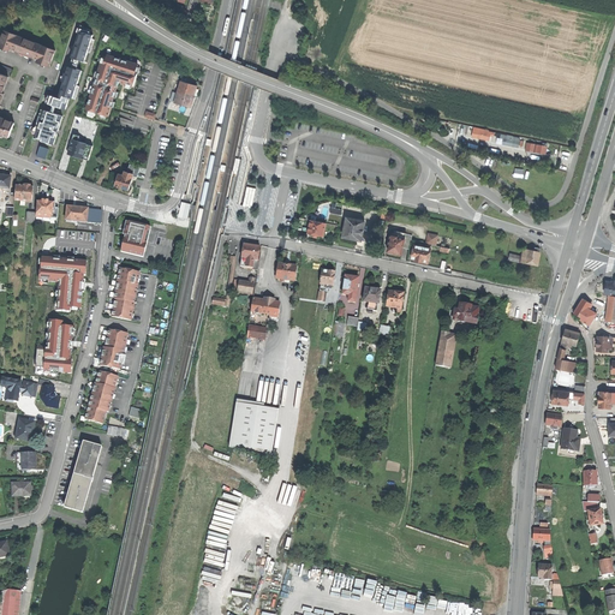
[(106,34),(82,27),(70,59),(94,67),(106,34)]
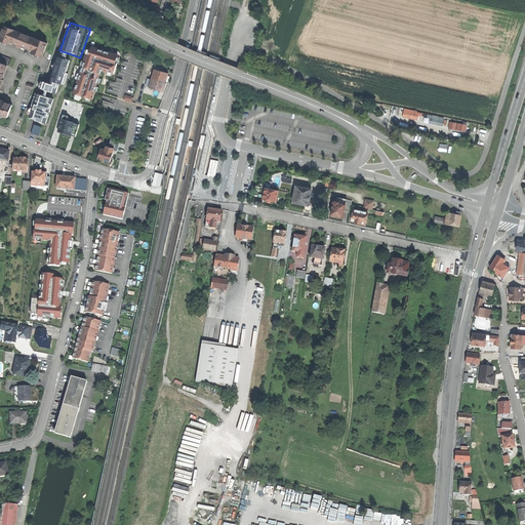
[(6,27),(1,40),(10,44),(11,42),(16,44),(29,50),(34,51),(33,54),(42,58),(48,44),(6,27)]
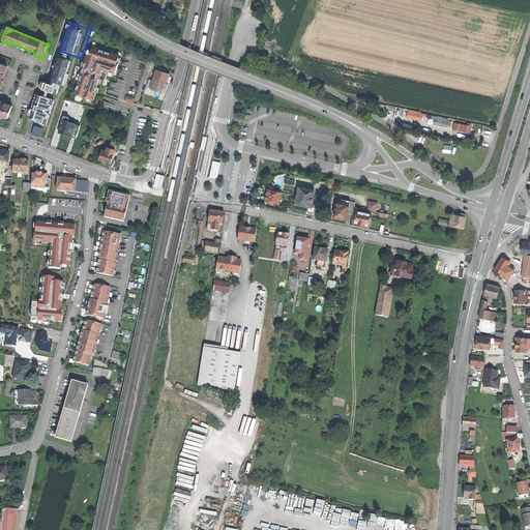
[(118,56),(91,47),(74,95),(92,101),(94,95),(102,71),(115,76),(121,58),(118,57),(118,56)]
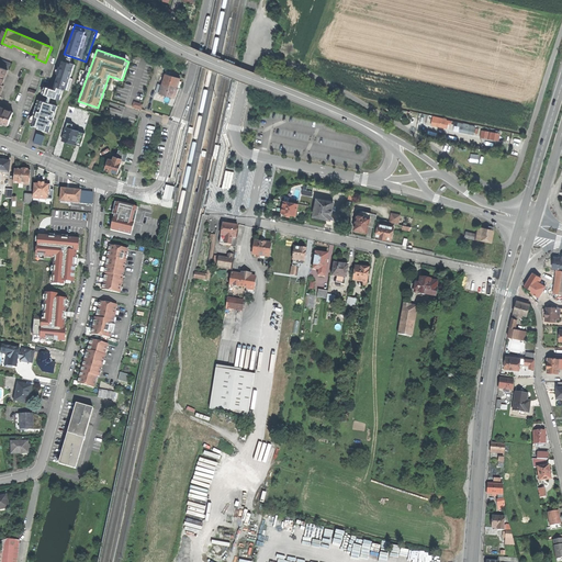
[(0,57),(0,67),(7,69),(9,62),(0,57)]
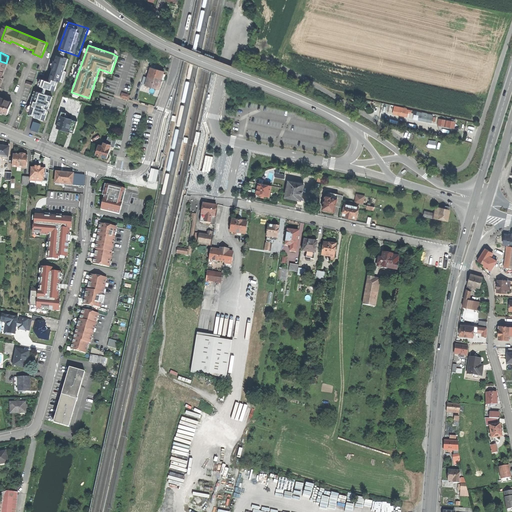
[(42,76),(39,83),(64,93),(77,58),(58,52),(49,78),(42,76)]
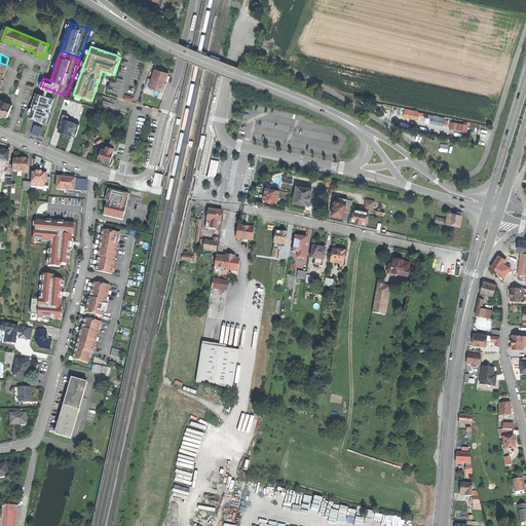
[(155,71),(150,88),(156,89),(163,91),(165,82),(167,74),(155,71)]
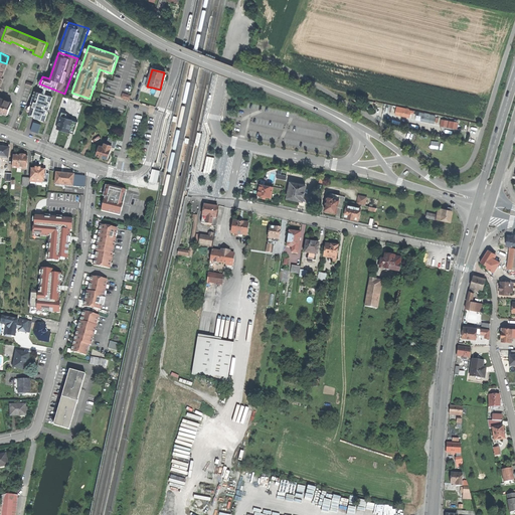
[(56,96),(37,89),(28,116),(47,123),(56,96)]
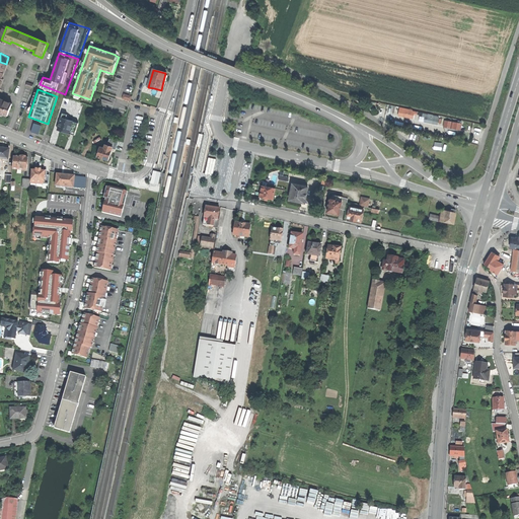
[(122,98),(131,101),(132,95),(124,93),(122,98)]
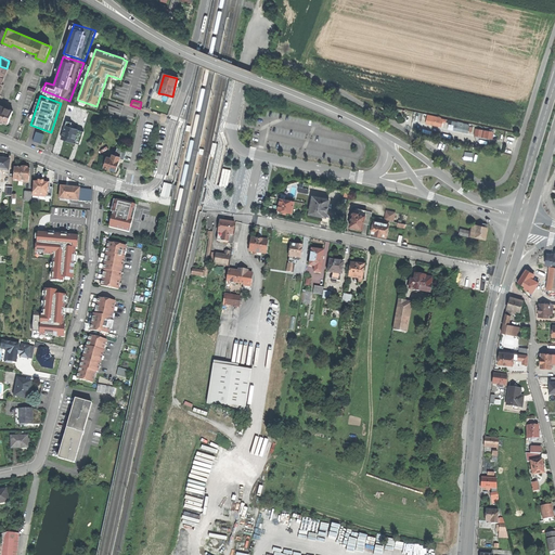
[(0,105),(0,120),(7,124),(12,111),(0,105)]
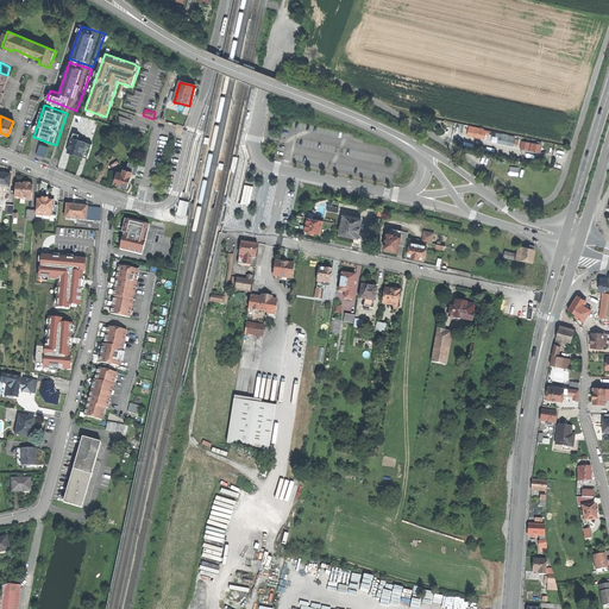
[(470,129),(468,136),(483,139),(485,132),(470,129)]
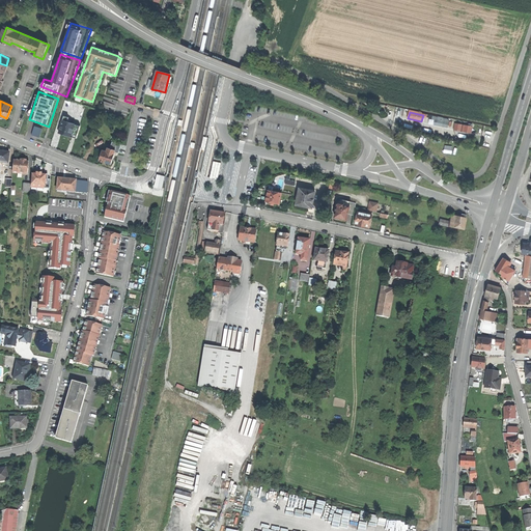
[(64,135),(72,137),(75,124),(66,122),(68,117),(64,116),(59,133),(64,135)]
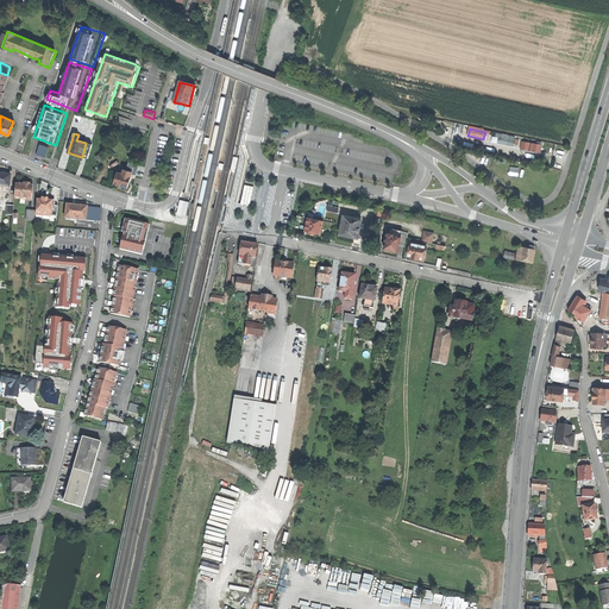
[(501,135),(498,143),(513,146),(514,137),(501,135)]
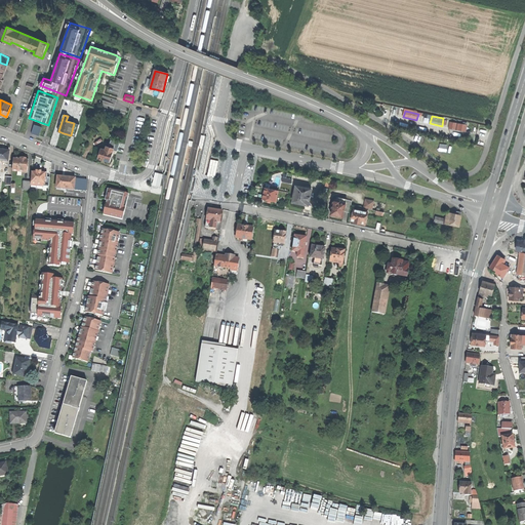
[(467,125),(450,122),(449,128),(466,131),(467,125)]
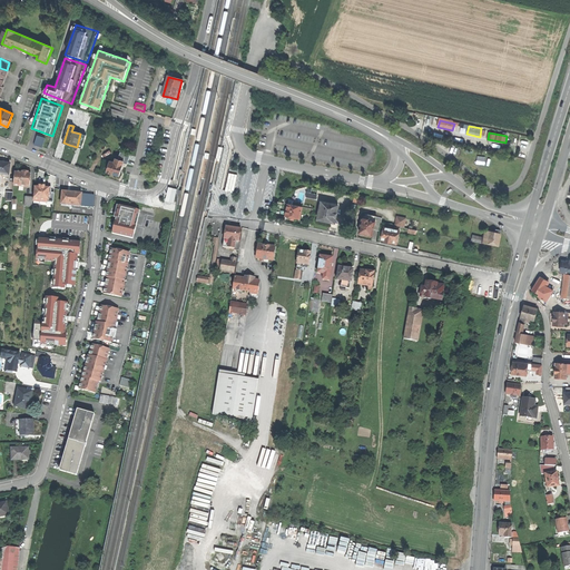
[(42,147),(45,137),(36,135),(33,145),(42,147)]
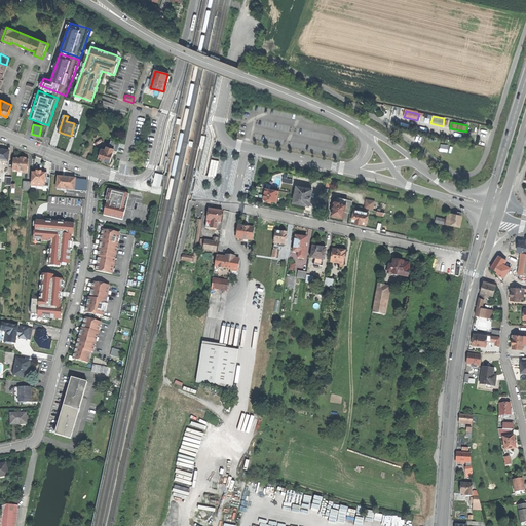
[(114,149),(113,150),(117,151),(119,143),(111,141),(110,147),(114,149)]
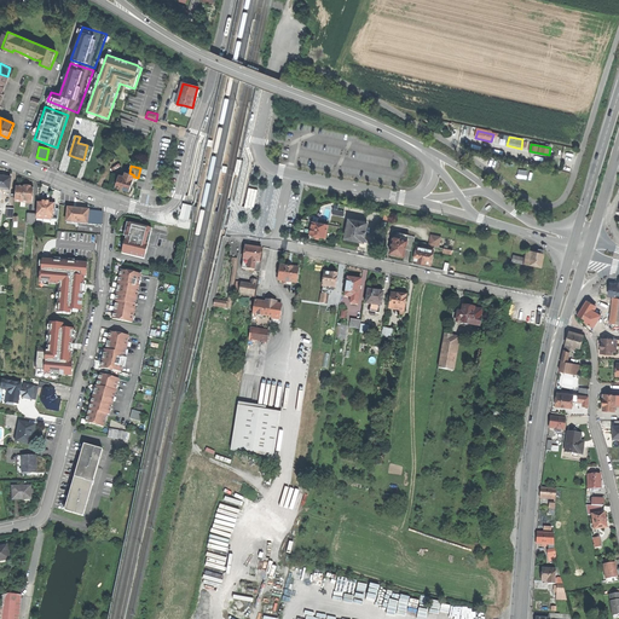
[(122,189),(129,191),(133,179),(125,177),(120,175),(119,178),(116,185),(116,187),(122,189)]
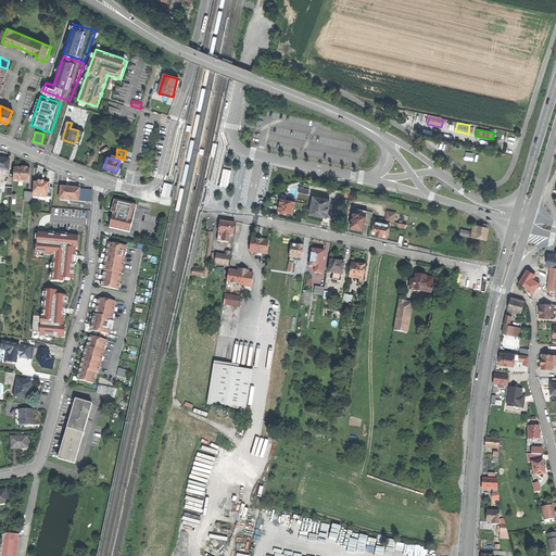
[(2,159),(0,159),(0,169),(1,171),(9,171),(10,160),(2,159)]
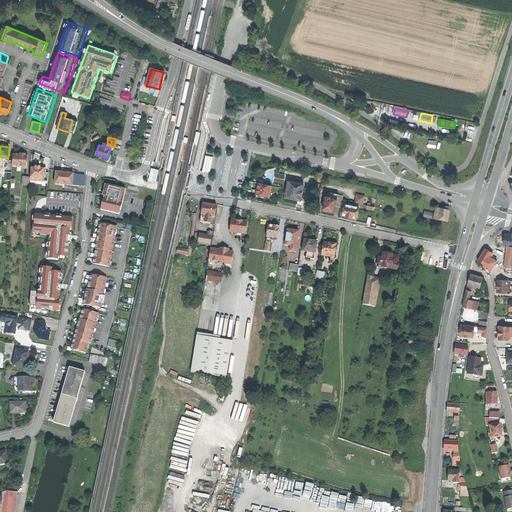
[(21,167),(26,168),(27,155),(25,155),(24,153),(21,152),(19,155),(17,154),(13,154),(12,167),(17,167),(21,167)]
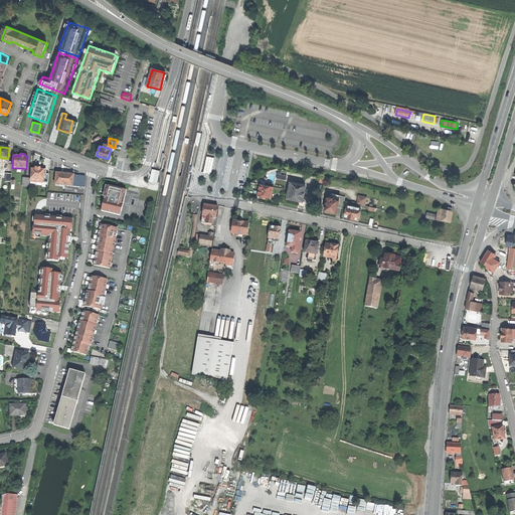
[(207,157),(204,171),(211,172),(213,159),(207,157)]
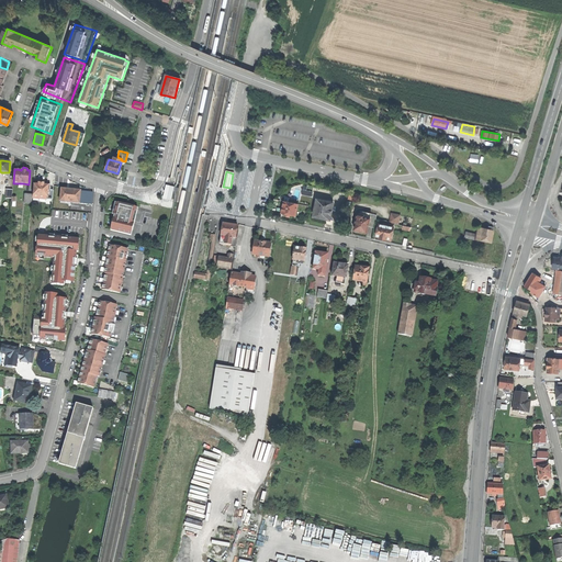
[(34,183),(33,197),(44,197),(47,197),(48,190),(48,184),(44,184),(44,183),(42,183),(38,183),(38,184),(34,183)]
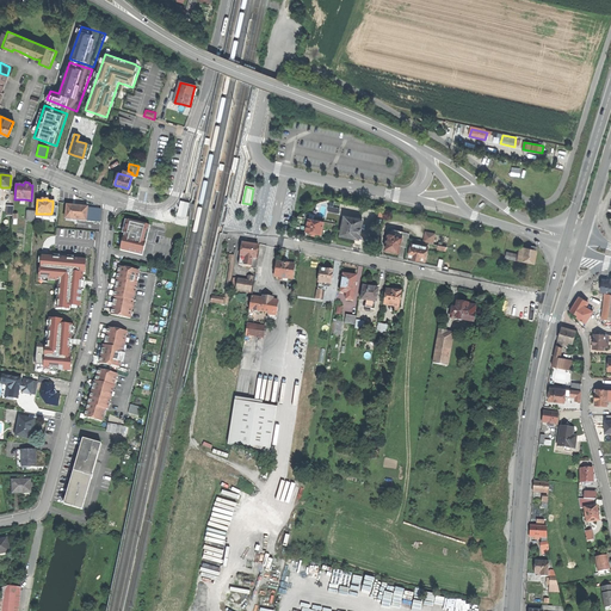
[(177,214),(186,216),(190,203),(180,201),(177,214)]
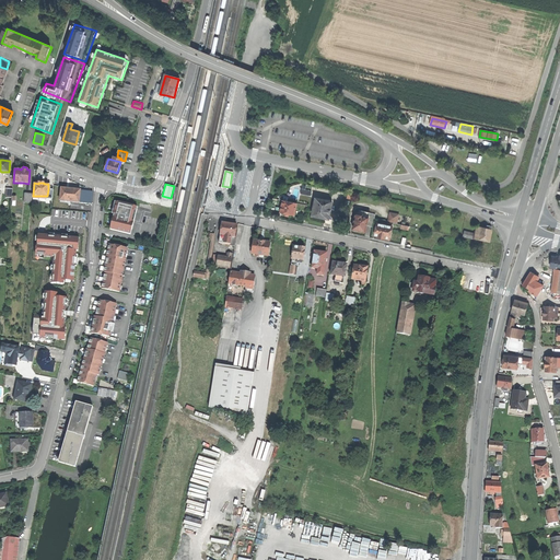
[(61,188),(60,201),(66,202),(66,200),(79,202),(80,189),(74,189),(70,188),(69,189),(61,188)]
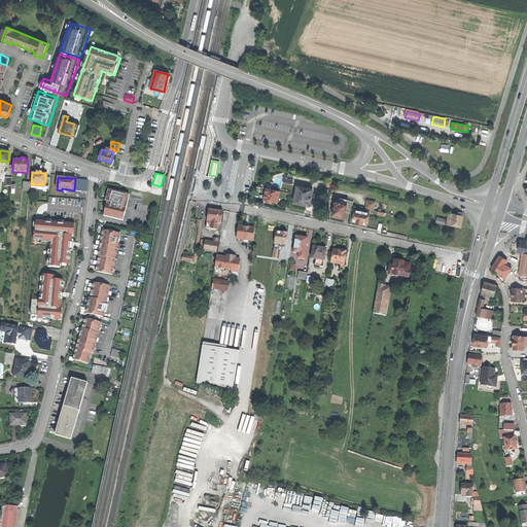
[(49,178),(45,178),(44,184),(41,184),(41,186),(49,186),(49,178)]
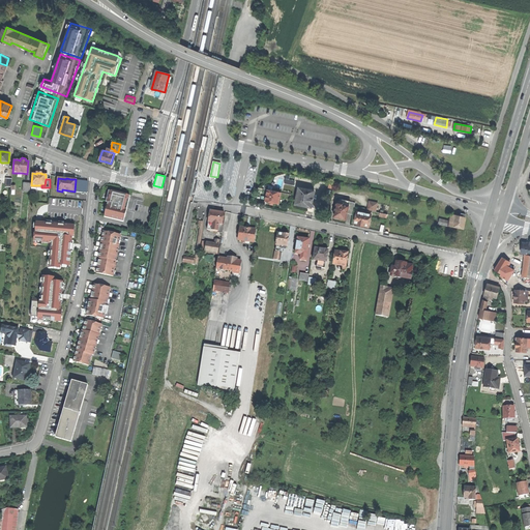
[(302,206),(311,207),(315,192),(299,188),(295,204),(302,206)]
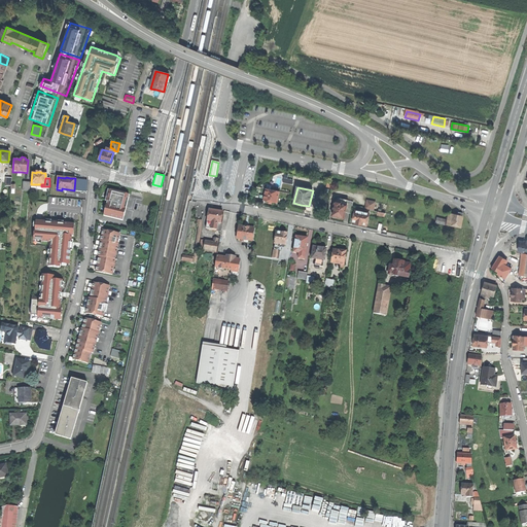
[(271,202),(277,203),(279,191),(267,188),(266,195),(265,194),(264,200),(271,202)]
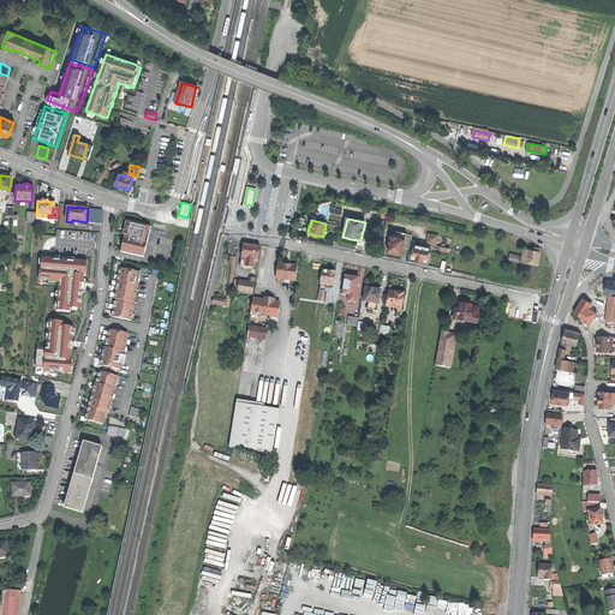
[(137,224),(126,221),(123,234),(125,236),(121,252),(144,257),(151,227),(137,224)]
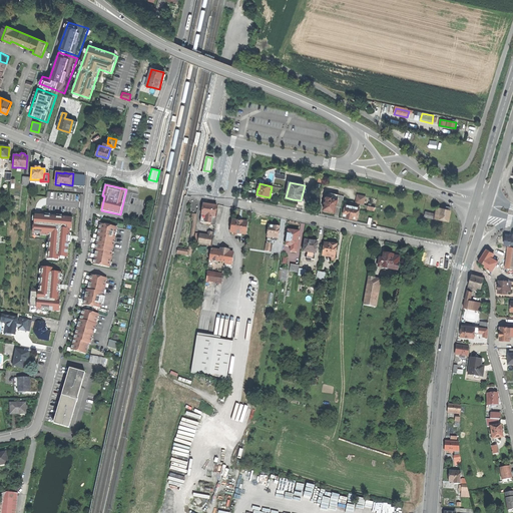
[(357,194),(356,203),(360,204),(364,205),(366,196),(357,194)]
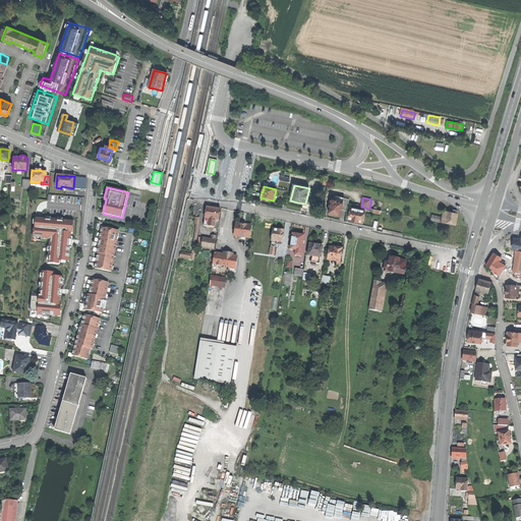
[(336,215),(340,216),(341,211),(343,203),(338,201),(338,199),(334,198),(332,198),(331,204),(330,207),(329,214),(330,214),(334,215),(336,215)]
